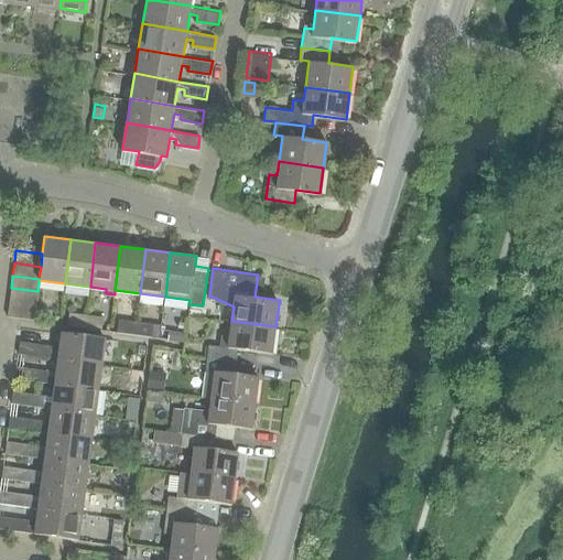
[(35,304),(38,291),(11,288),(10,301),(35,304)]
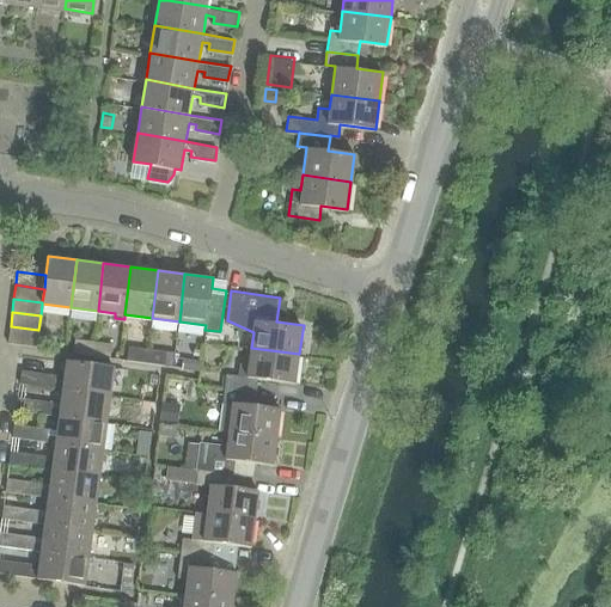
[(38,331),(38,330),(11,326),(8,339),(37,343),(38,331)]
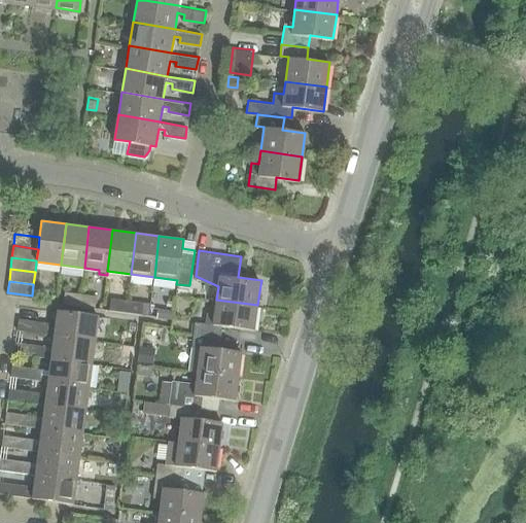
[(63,302),(79,304),(80,292),(64,290),(63,302)]
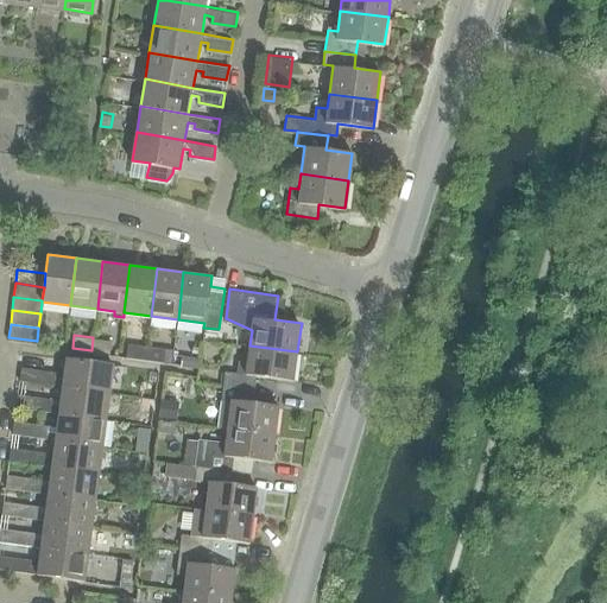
[(111,340),(93,337),(92,350),(109,353),(111,340)]
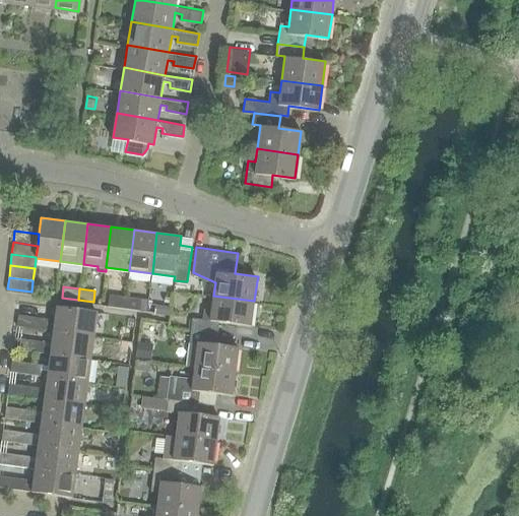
[(109,305),(123,307),(125,295),(110,293),(109,305)]
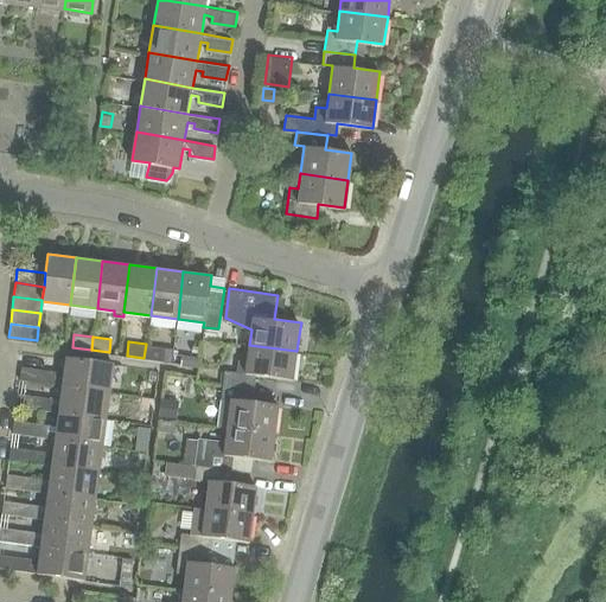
[(165,346),(146,344),(144,358),(163,360),(165,346)]
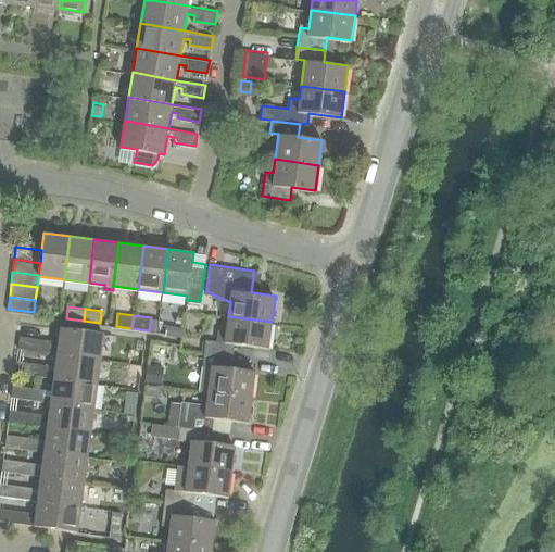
[(218,328),(216,340),(206,339),(204,351),(232,355),(234,342),(268,347),(272,322),(228,316),(226,329),(218,328)]
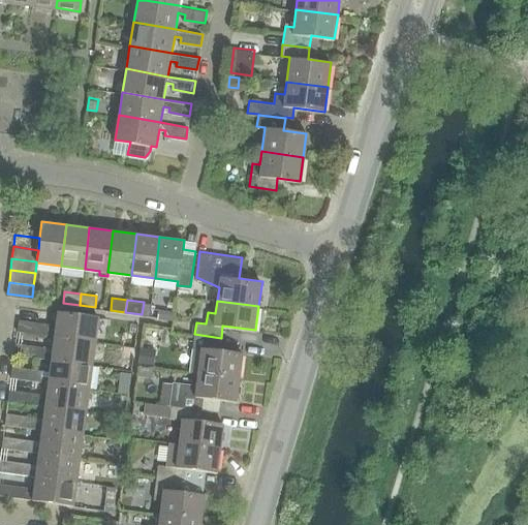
[(99,315),(57,310),(55,327),(48,327),(48,322),(39,321),(38,332),(54,335),(95,340),(99,315)]
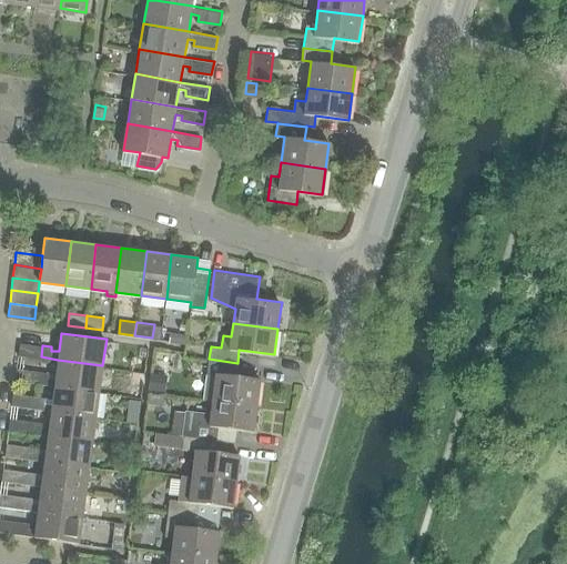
[(238,363),(209,359),(203,398),(212,400),(257,404),(261,379),(235,375),(238,363)]
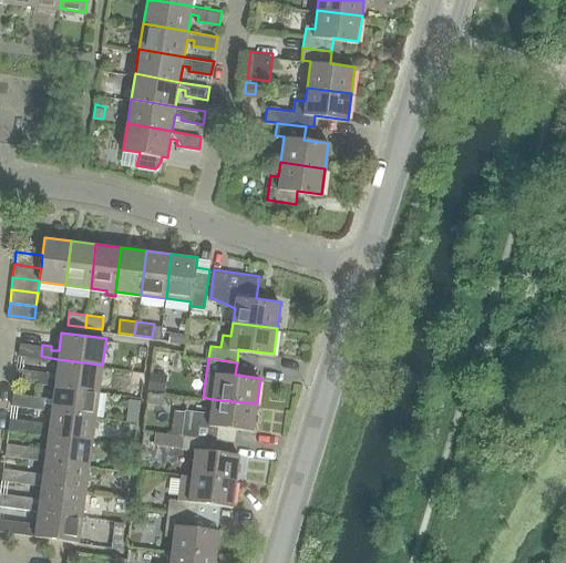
[(39,369),(38,380),(54,384),(99,390),(102,365),(58,359),(55,376),(48,376),(49,370),(39,369)]
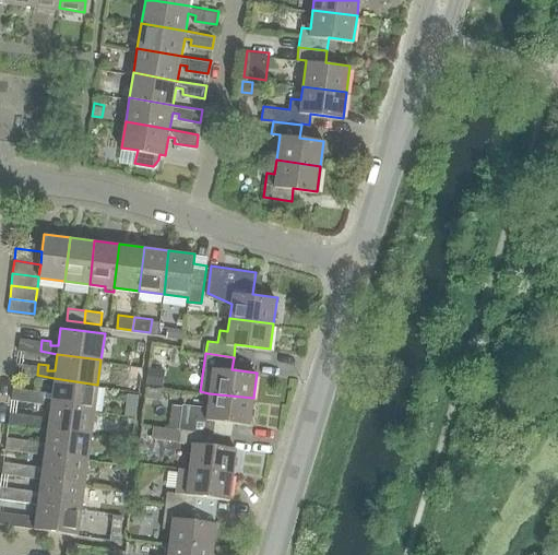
[(150,366),(147,382),(163,385),(165,368),(150,366)]
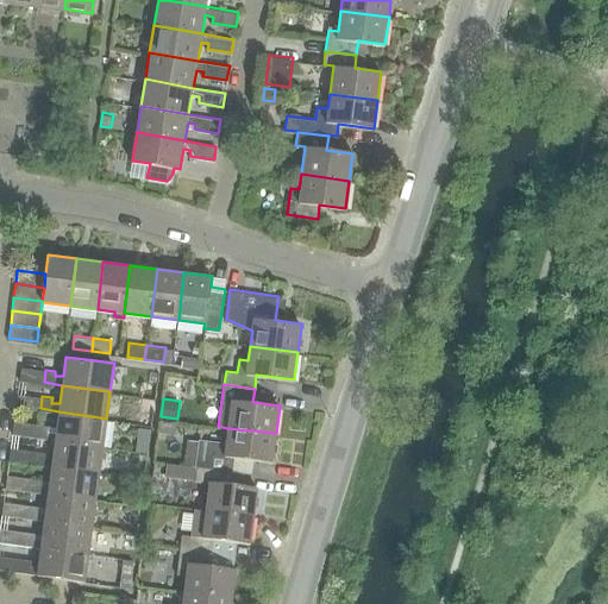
[(38,422),(37,435),(55,438),(55,439),(102,445),(106,419),(58,411),(56,431),(48,429),(49,423),(38,422)]
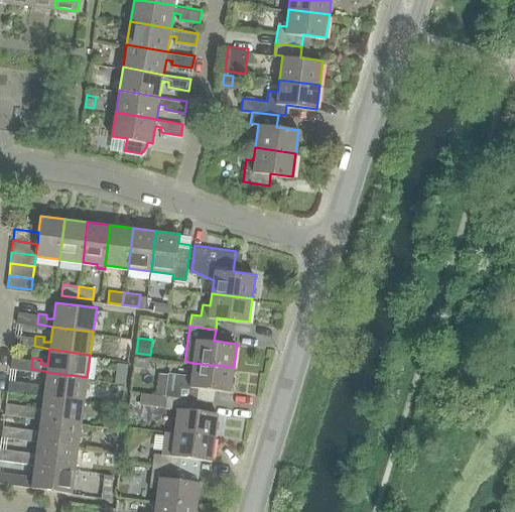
[(165,394),(168,395),(198,398),(199,387),(231,391),(234,367),(192,363),(191,374),(168,371),(165,394)]
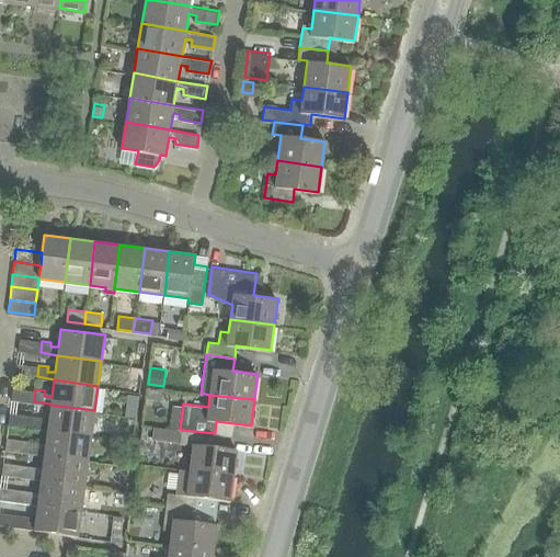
[(31,425),(30,427),(47,429),(92,435),(94,410),(50,405),(48,421),(41,421),(42,416),(32,415),(31,425)]
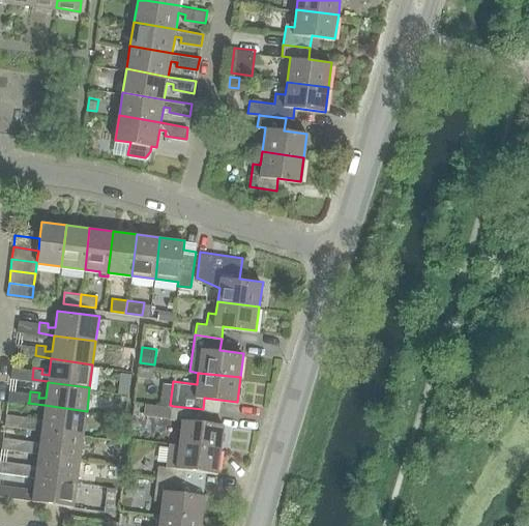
[(8,400),(29,402),(30,391),(9,388),(8,400)]
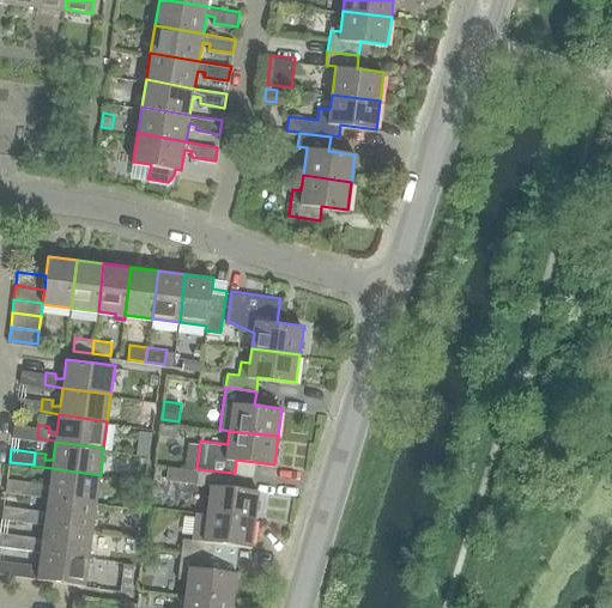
[(31,480),(30,493),(48,496),(97,503),(101,475),(52,468),(49,487),(41,486),(42,481),(31,480)]
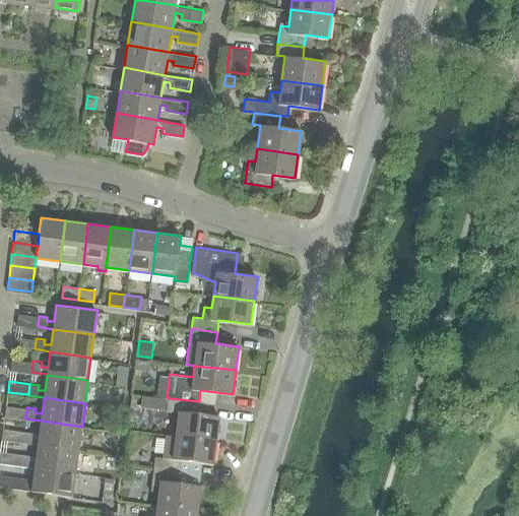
[(161,397),(160,408),(168,409),(170,398),(167,397),(161,397)]
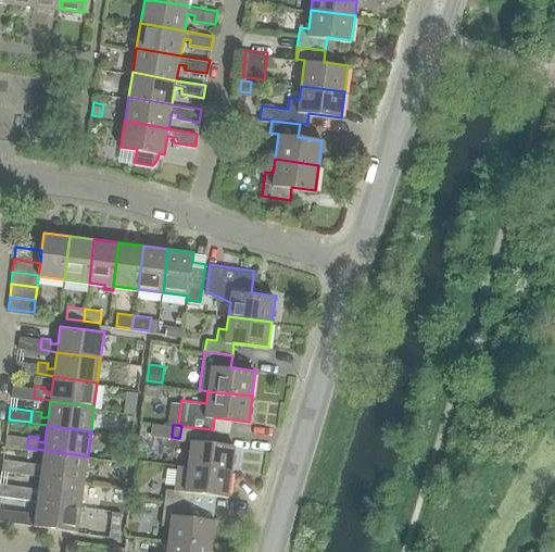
[(213,429),(181,426),(179,438),(192,440),(189,464),(189,465),(231,469),(236,446),(211,442),(213,429)]
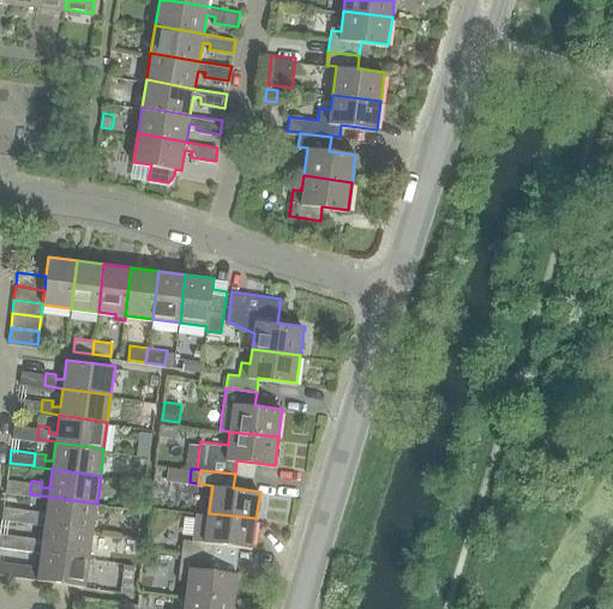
[(28,507),(26,520),(44,524),(94,530),(97,504),(48,496),(46,516),(37,514),(38,508),(28,507)]
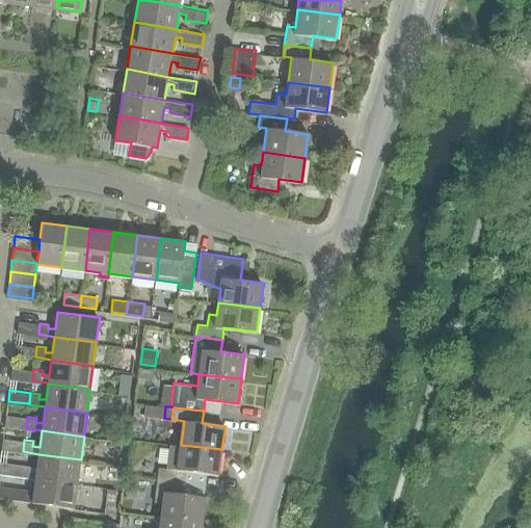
[(166,467),(160,466),(159,478),(184,481),(186,470),(218,474),(221,449),(181,445),(181,444),(170,443),(166,467)]
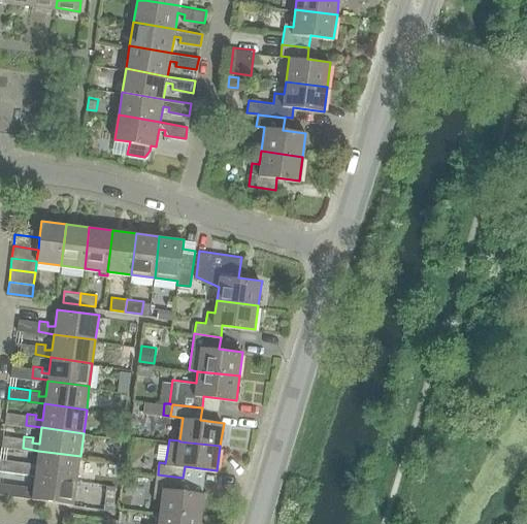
[(21,460),(20,470),(36,473),(77,480),(80,456),(38,451),(36,466),(29,465),(30,461),(21,460)]
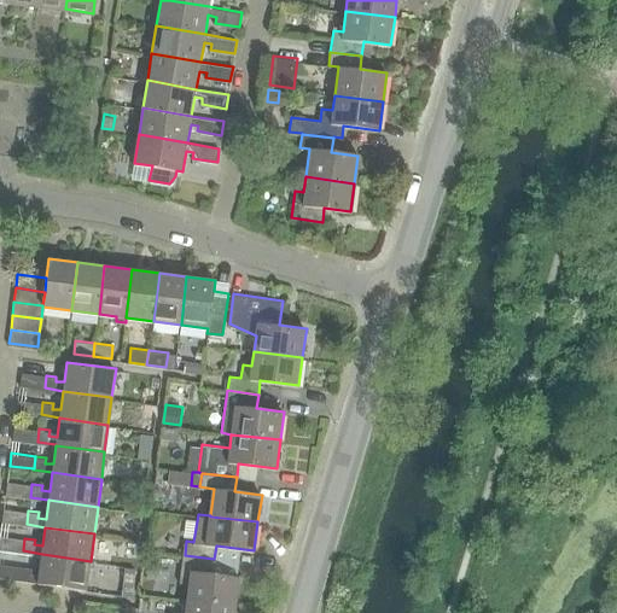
[(21,565),(19,579),(38,582),(38,583),(86,589),(91,561),(42,554),(39,573),(30,572),(31,566),(21,565)]
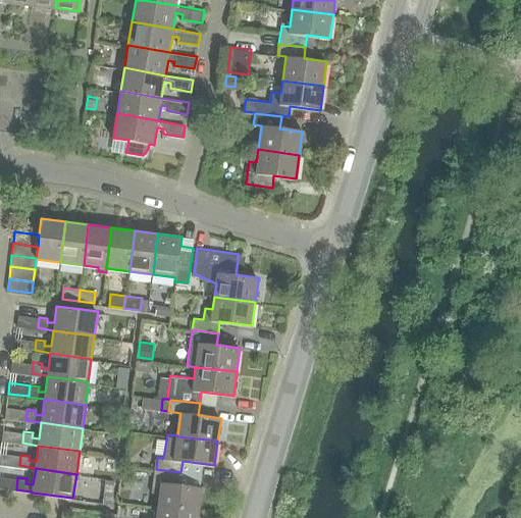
[(180,472),(156,469),(154,481),(162,482),(159,505),(199,510),(202,487),(179,484),(180,472)]
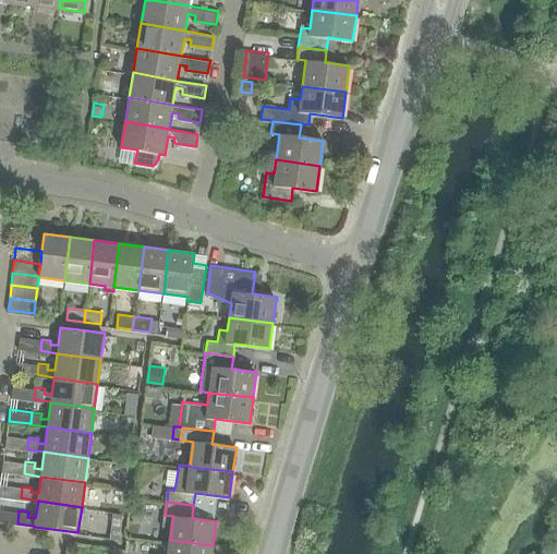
[(113,510),(110,537),(120,538),(123,512),(120,512),(113,510)]
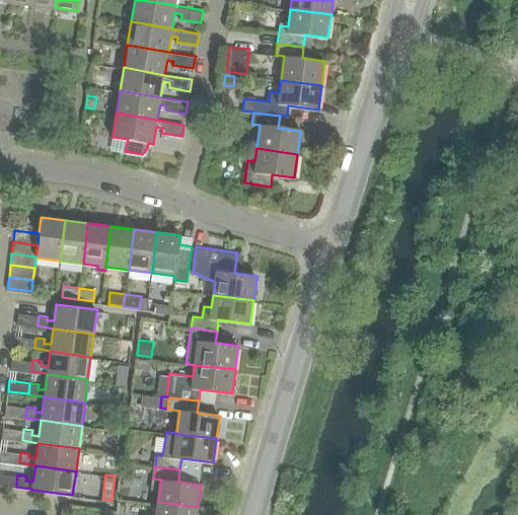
[(143,514),(196,514),(198,507),(158,502),(155,514),(147,514),(144,514),(143,514)]
